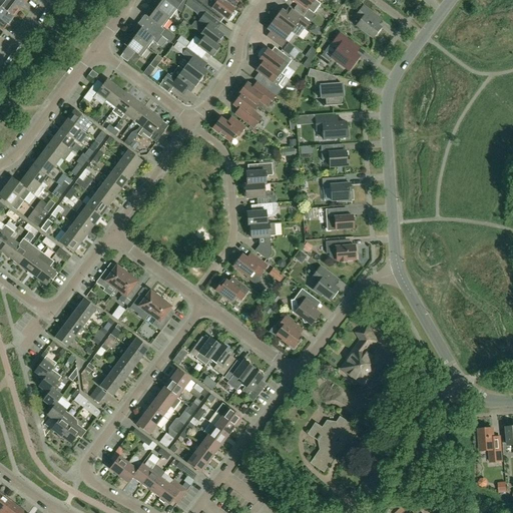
[(6,12),(14,17),(25,2),(22,0),(0,0),(0,18),(1,19),(6,12)]
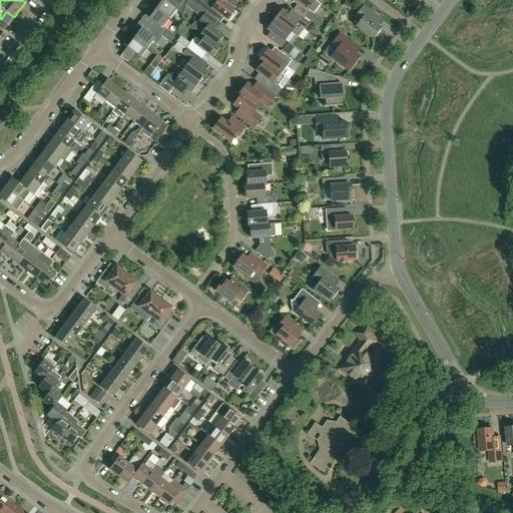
[(169,19),(176,9),(182,13),(183,8),(172,0),(167,0),(166,2),(162,0),(156,0),(152,7),(169,19)]
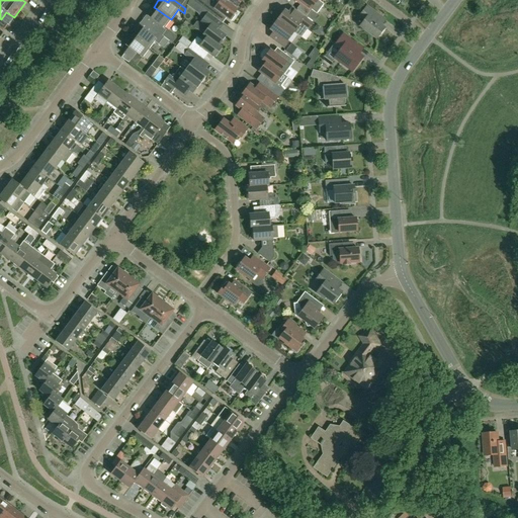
[(238,9),(236,8),(224,0),(220,0),(219,3),(214,0),(213,2),(209,0),(207,0),(201,8),(207,12),(214,18),(219,12),(228,18),(227,19),(231,21),(235,16),(233,15),(238,9)]
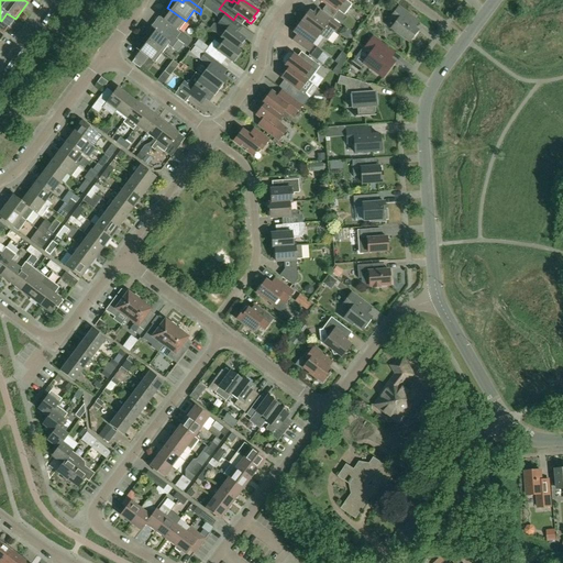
[(256,9),(262,0),(243,0),(256,9)]
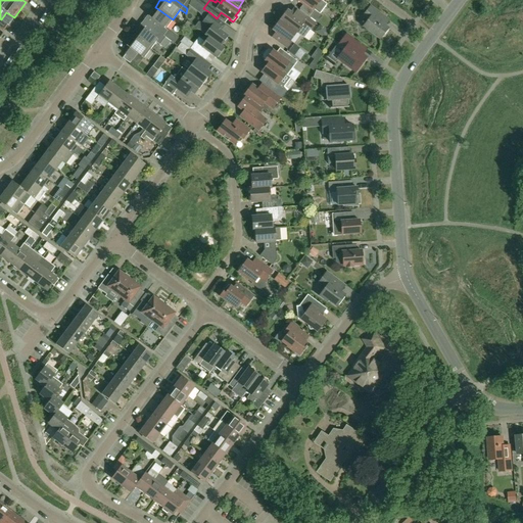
[(327,4),(320,0),(296,0),(302,4),(299,9),(308,16),(313,12),(312,11),(314,9),(320,14),(327,4)]
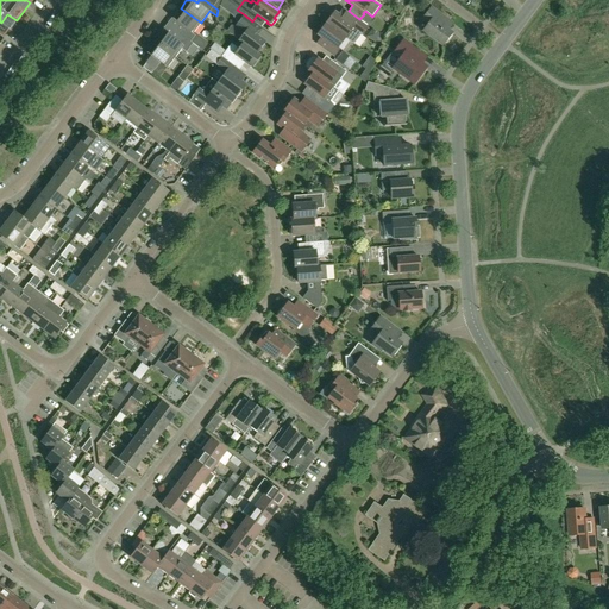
[(453,24),(444,17),(431,7),(421,19),(427,24),(422,31),(443,46),(452,33),(449,31),(453,24)]
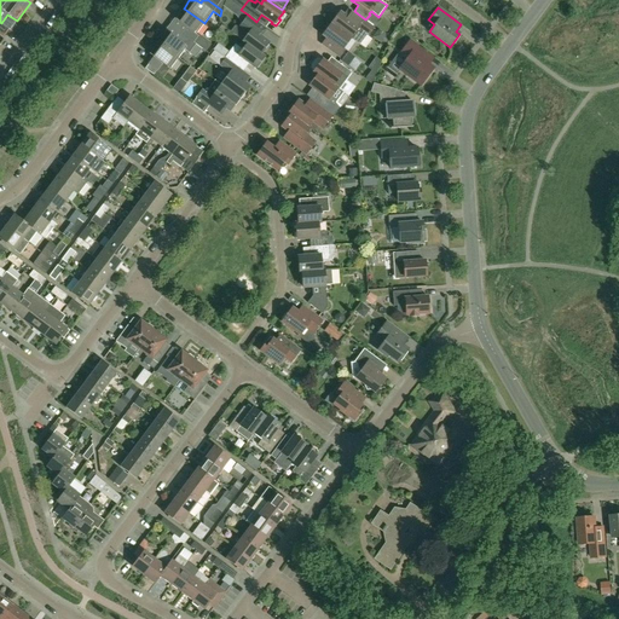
[(196,35),(204,23),(184,9),(175,19),(186,28),(181,34),(194,42),(198,36),(196,35)]
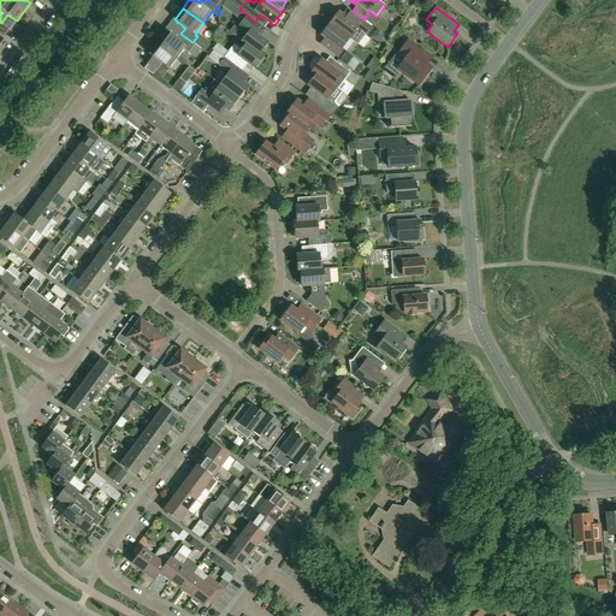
[(267,42),(253,31),(259,24),(255,22),(247,15),(240,10),(235,16),(242,22),(238,27),(232,27),(230,31),(242,40),(242,41),(246,45),(259,54),(267,42)]
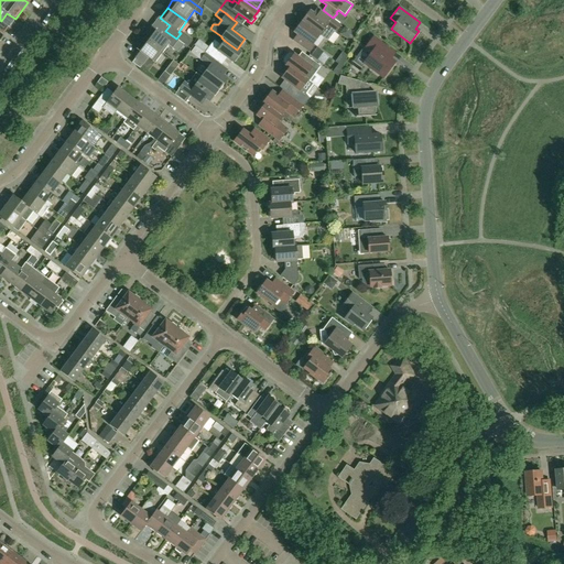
[(340,26),(335,22),(317,9),(313,14),(310,11),(302,22),(320,35),(327,41),(334,31),(336,32),(340,26)]
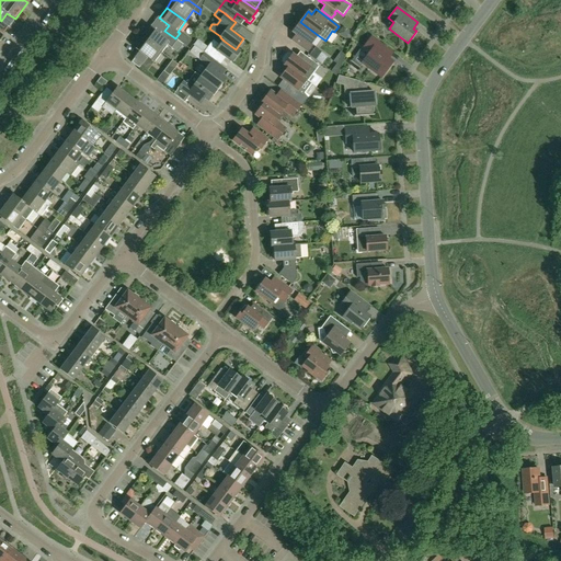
[(310,45),(318,35),(300,22),(293,32),(296,35),(292,41),(308,52),(312,46),(310,45)]
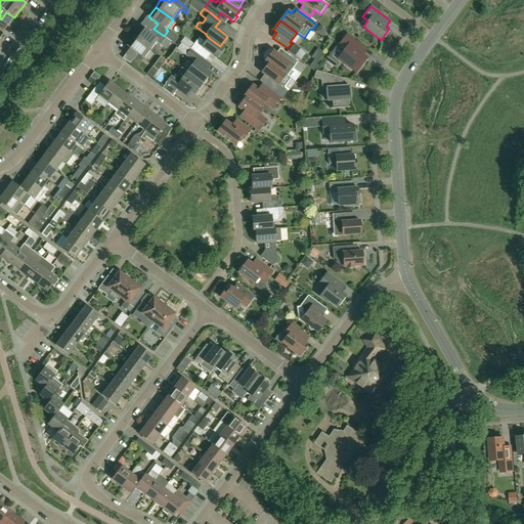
[(330,32),(320,25),(315,32),(324,38),(330,32)]
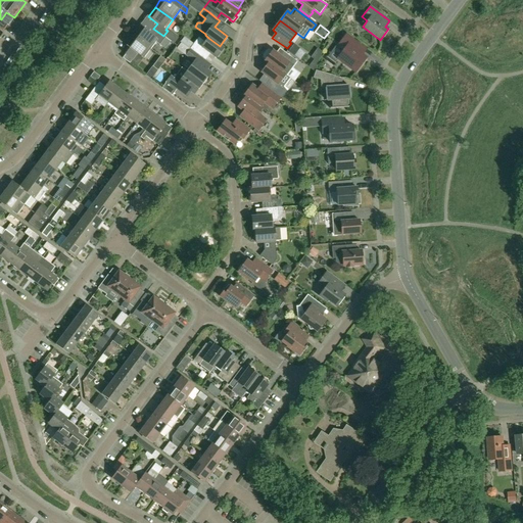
[(165,37),(163,36),(153,29),(149,34),(140,27),(133,37),(150,49),(156,42),(159,44),(165,37)]
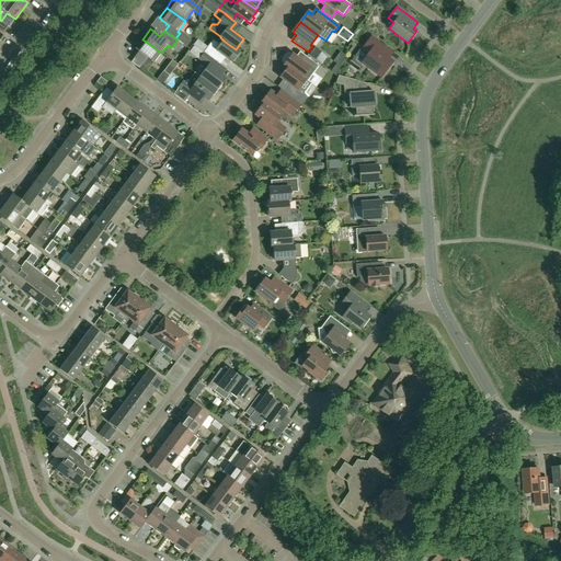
[(371,37),(363,49),(368,55),(362,64),(379,77),(385,69),(386,70),(392,63),(378,53),(384,46),(371,37)]
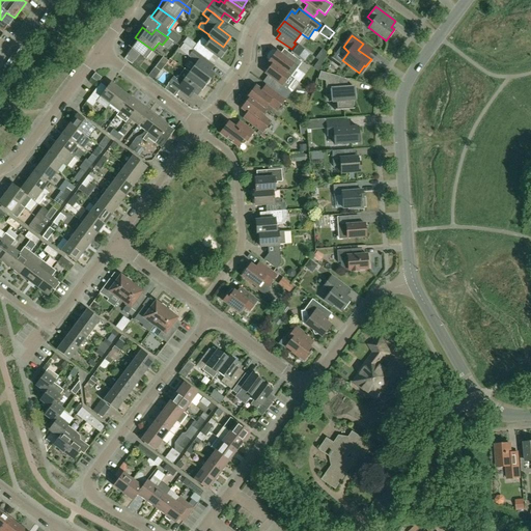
[(152,50),(135,37),(128,47),(130,48),(128,51),(130,52),(124,59),(132,64),(139,55),(145,60),(152,50)]
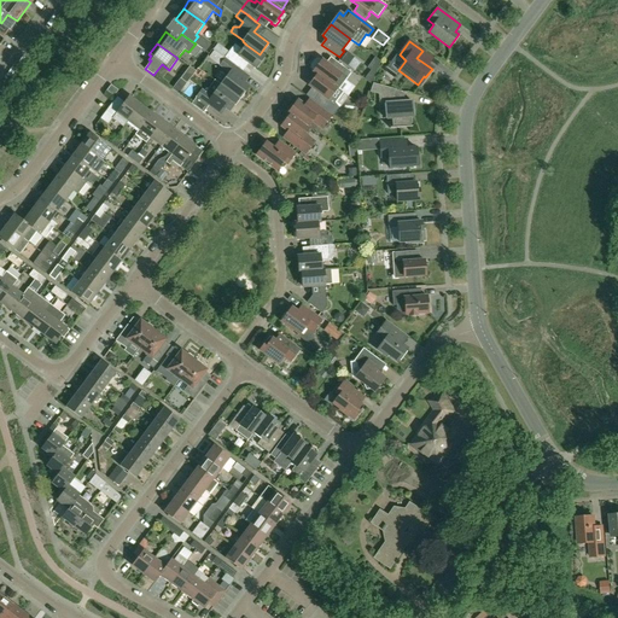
[(264,57),(260,54),(246,45),(242,50),(234,45),(225,58),(225,59),(234,66),(240,58),(255,69),(264,57)]
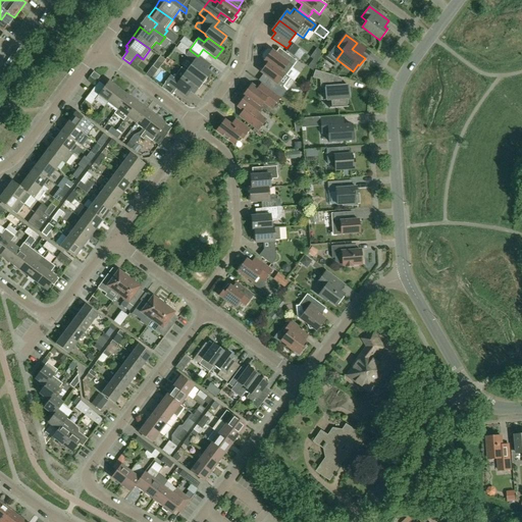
[(304,53),(293,45),(288,52),(298,60),(304,53)]
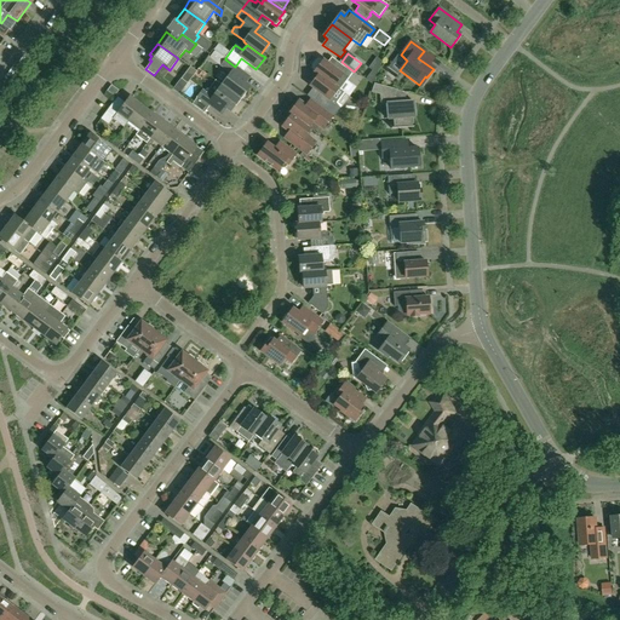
[(245,84),(250,78),(235,67),(225,59),(220,65),(230,73),(222,85),(240,99),(248,86),(245,84)]
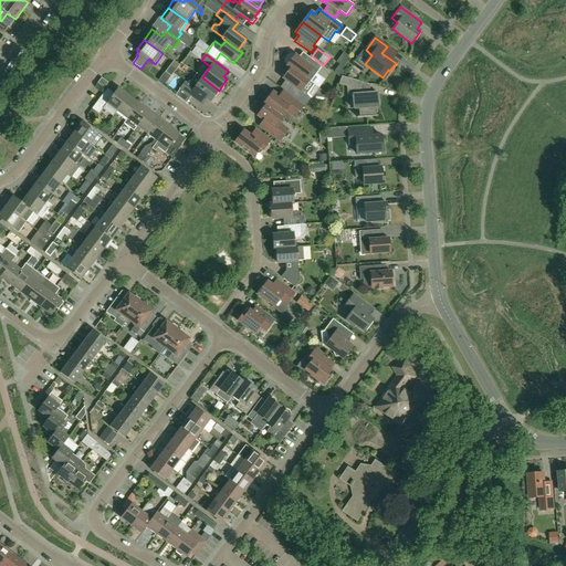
[(294,55),(292,54),(290,54),(285,61),(285,63),(287,65),(286,65),(290,69),(291,67),(304,79),(305,79),(308,73),(315,75),(322,66),(314,62),(311,66),(294,55)]
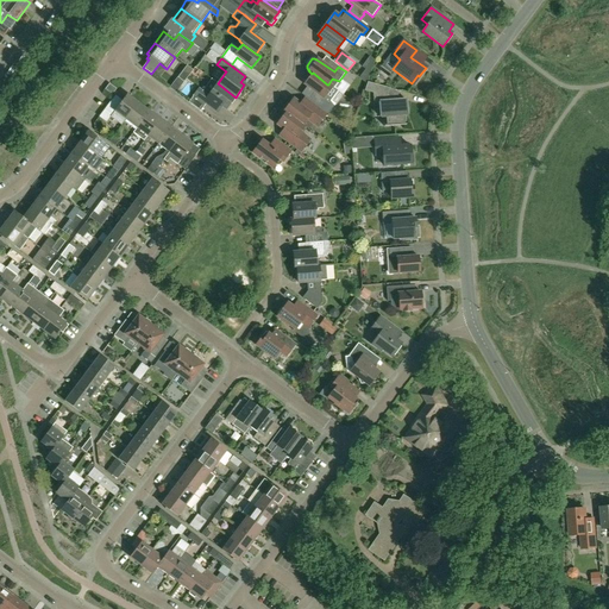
[(382,68),(388,74),(393,69),(388,63),(382,68)]
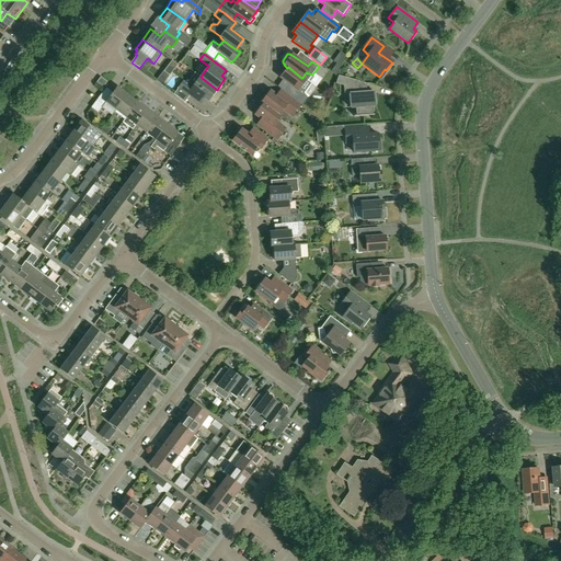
[(162,86),(178,65),(172,60),(156,81),(162,86)]
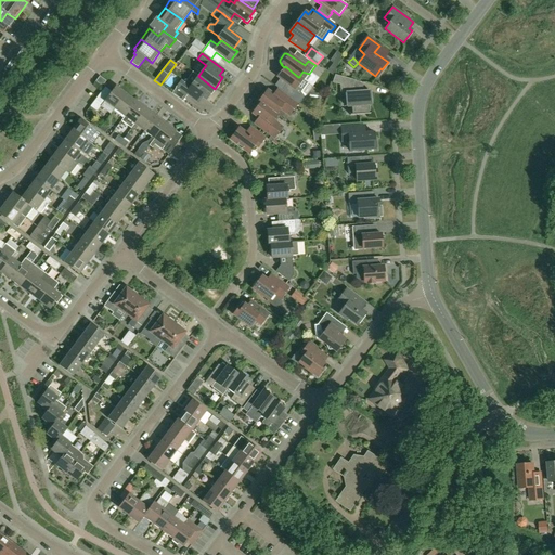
[(334,76),(337,66),(333,64),(327,72),(334,76)]
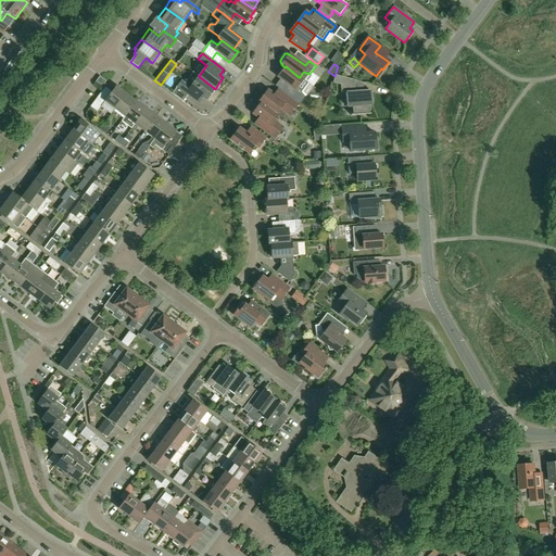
[(308,83),(303,79),(300,77),(299,77),(286,66),(285,67),(278,77),(283,81),(283,83),(283,85),(286,86),(281,91),(294,101),(301,92),(308,83)]
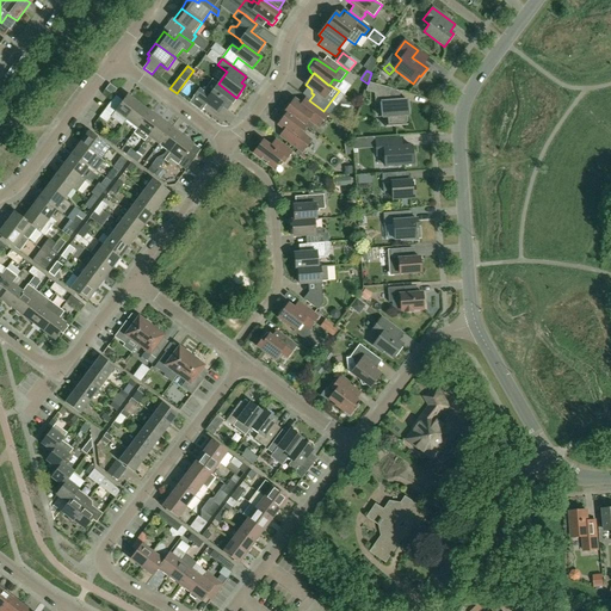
[(218,84),(213,79),(203,92),(199,90),(195,96),(218,113),(222,107),(227,110),(236,98),(218,84)]
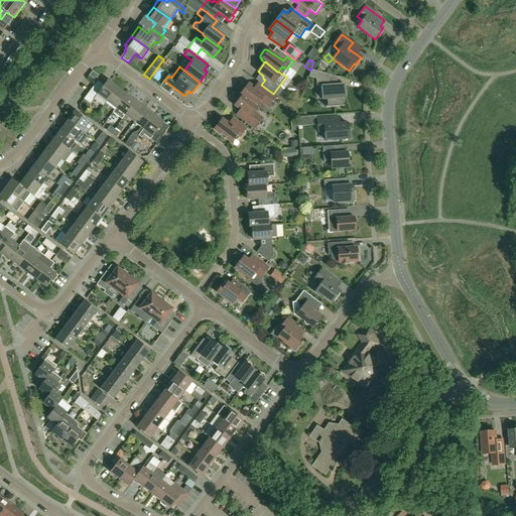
[(344,106),(346,98),(345,86),(327,87),(327,84),(329,75),(311,70),(308,78),(315,80),(316,88),(320,88),(321,100),(328,99),(328,108),(344,106)]
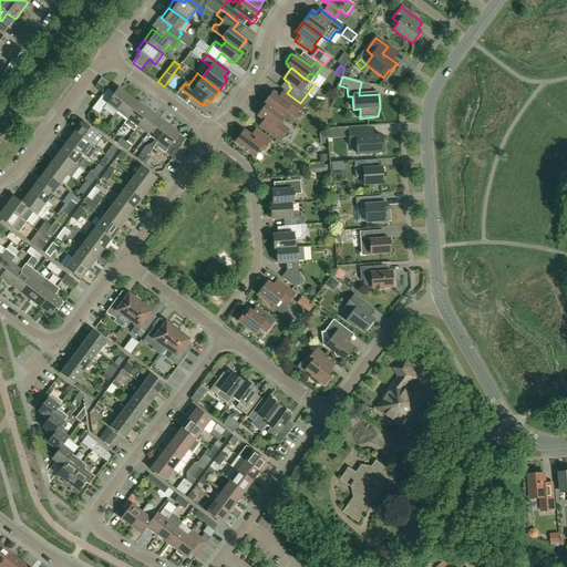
[(109,83),(102,78),(98,83),(104,89),(109,83)]
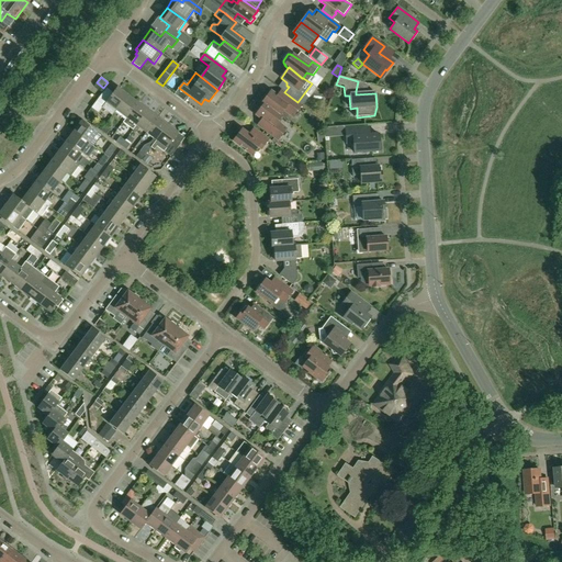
[(115,111),(127,96),(117,88),(113,93),(107,88),(103,92),(97,101),(103,107),(102,109),(112,116),(116,111),(115,111)]
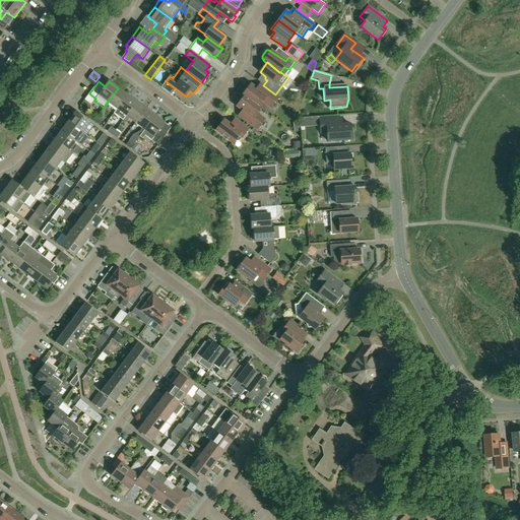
[(270,109),(278,98),(268,90),(264,95),(250,84),(242,95),(244,96),(259,107),(262,102),(270,109)]
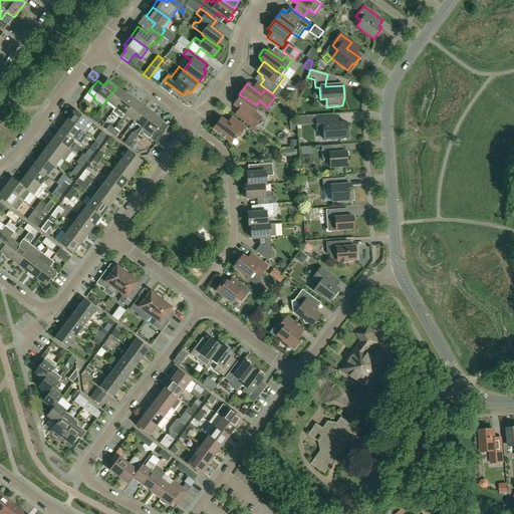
[(115,108),(125,94),(116,87),(105,101),(106,101),(115,108)]
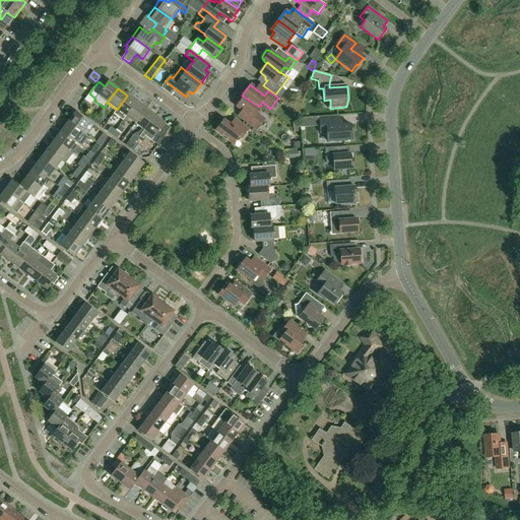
[(123,121),(136,103),(127,95),(117,110),(114,114),(123,121)]
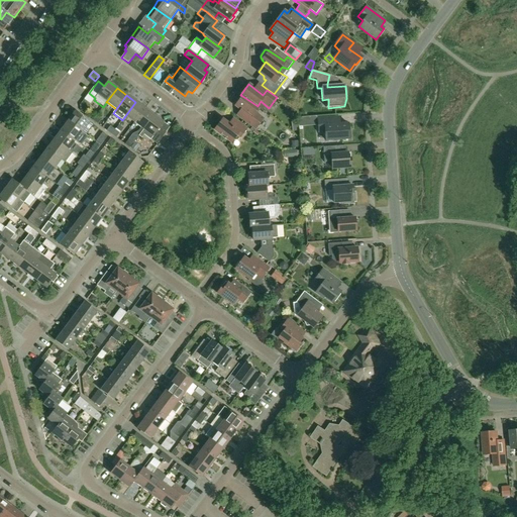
[(254,113),(259,107),(257,106),(242,96),(235,106),(248,116),(244,121),(255,129),(264,119),(254,113)]
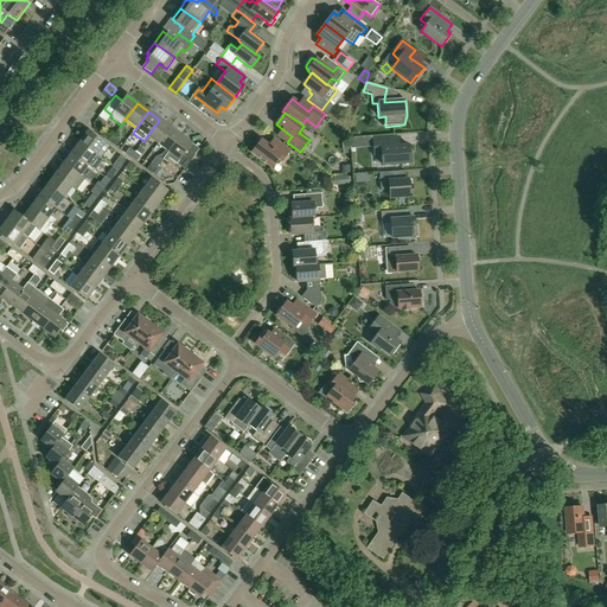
[(158,145),(170,127),(159,120),(144,141),(147,144),(151,139),(158,145)]
